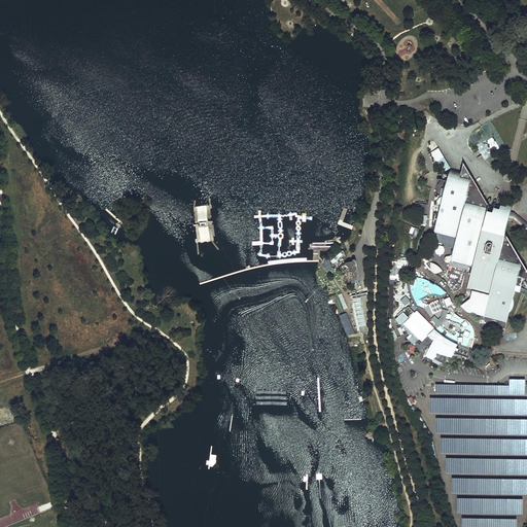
[(493,153),(486,140),(477,145),(484,160),(493,153)]
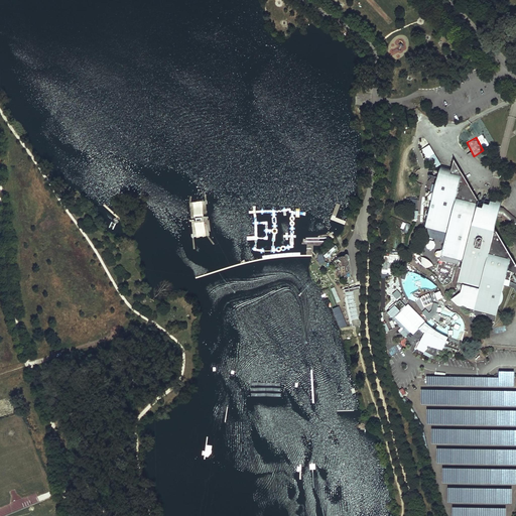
[(439,164),(429,146),(421,150),(432,168),(439,164)]
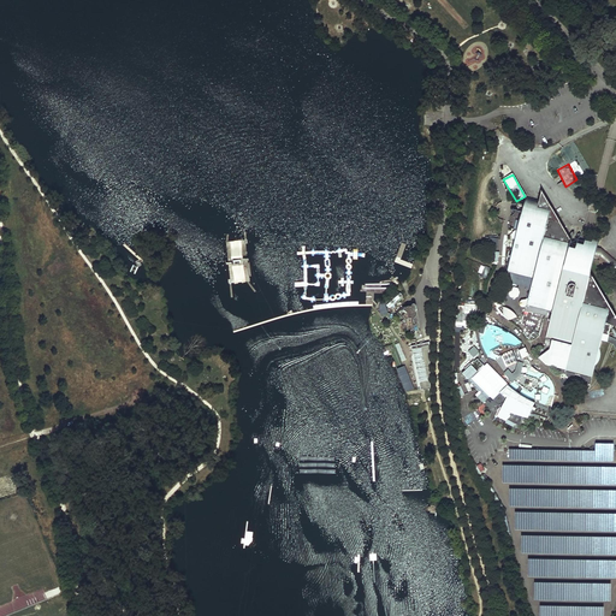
[(526,306),(552,312),(545,338),(572,345),(566,371),(592,378),(596,363),(597,362),(598,360),(599,356),(600,354),(600,351),(599,349),(603,337),(604,333),(609,335),(611,325),(615,325),(615,315),(590,272),(578,252),(573,250),(574,244),(542,190),(538,202),(526,199),(517,230),(515,230),(514,231),(513,232),(513,234),(511,235),(513,237),(514,238),(515,238),(507,272),(533,279),(526,306)]
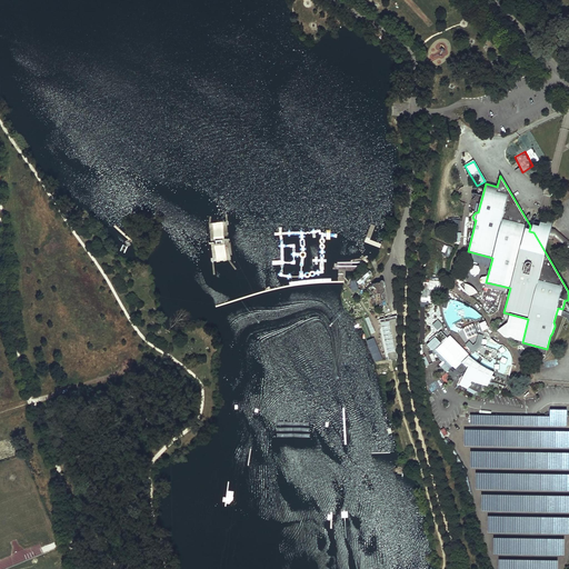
[(536,227),(533,232),(545,251),(550,232),(553,221),(548,220),(547,225),(541,223),(540,228),(538,228),(536,227)]
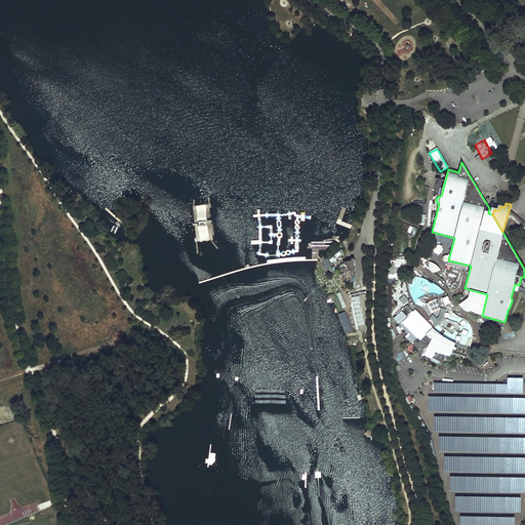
[(436,253),(443,251),(441,244),(434,247),(436,253)]
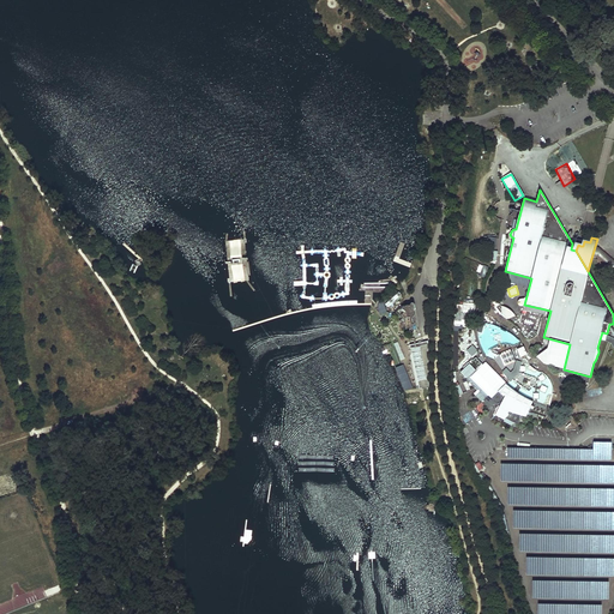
[(387,306),(401,294),(398,292),(385,304),(387,306)]
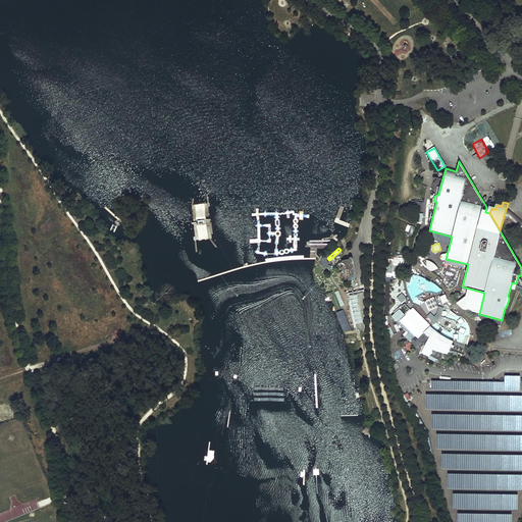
[(320,258),(323,267),(329,265),(325,256),(320,258)]
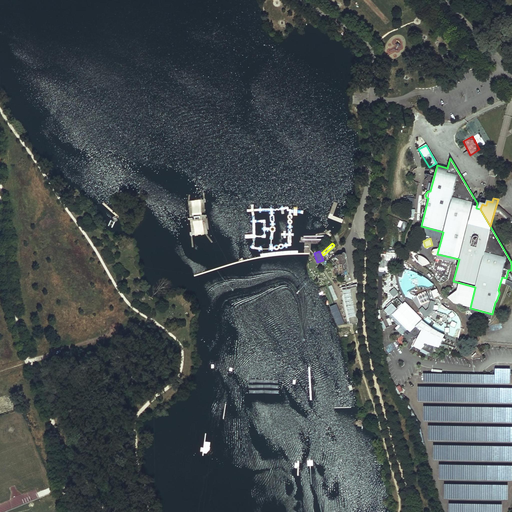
[(335,255),(332,261),(339,266),(339,269),(337,269),(338,274),(342,273),(343,276),(344,277),(345,277),(346,275),(346,273),(347,272),(345,259),(346,259),(347,258),(346,255),(346,253),(344,252),(343,253),(343,254),(343,256),(337,257),(337,255),(335,255)]
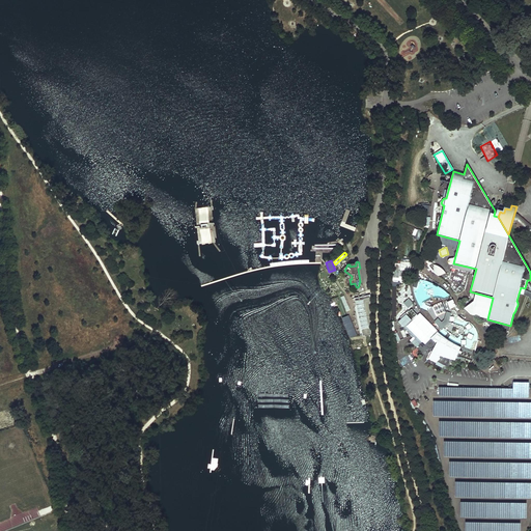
[(400,261),(399,270),(411,270),(411,261),(400,261)]
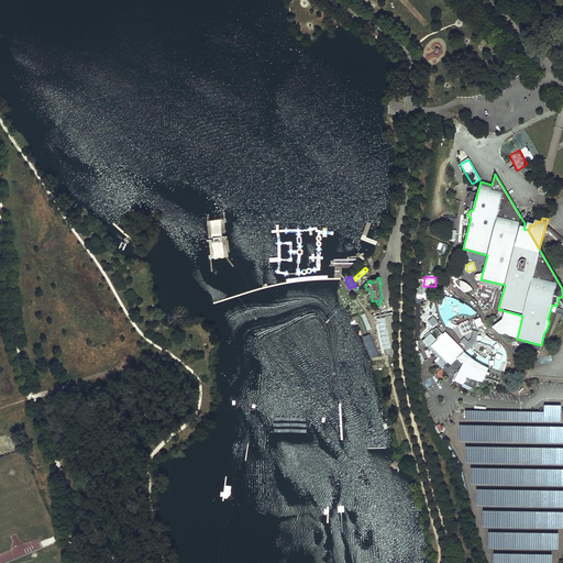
[(456,284),(464,294),(472,289),(463,278),(456,284)]
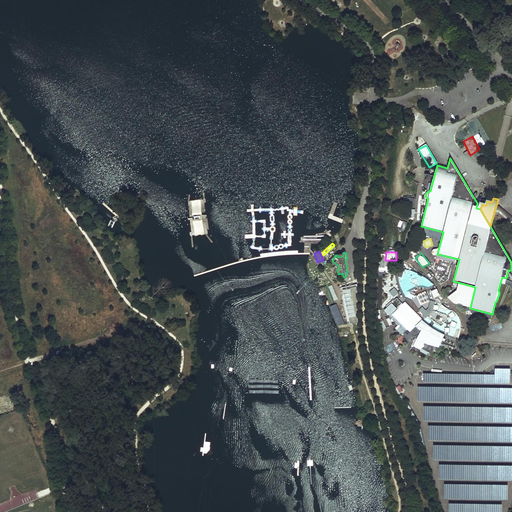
[(410,305),(417,313),(426,322),(435,329),(446,334),(457,338),(460,329),(461,322),(459,318),(457,313),(453,311),(448,309),(442,304),(440,300),(440,296),(438,292),(436,288),(434,284),(430,280),(423,276),(415,272),(405,269),(402,278),(399,279),(402,290),(406,298),(410,305)]
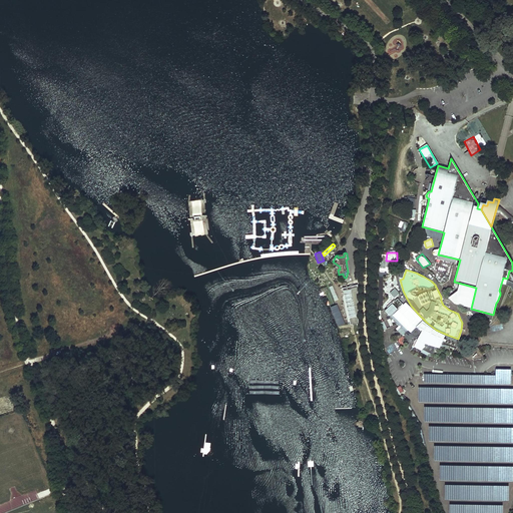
[(394,293),(393,285),(385,285),(385,293),(394,293)]
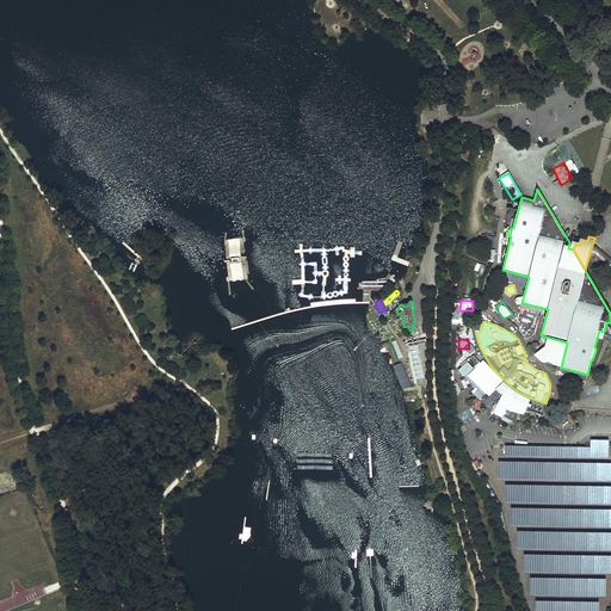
[(518,412),(520,401),(504,393),(499,402),(518,412)]
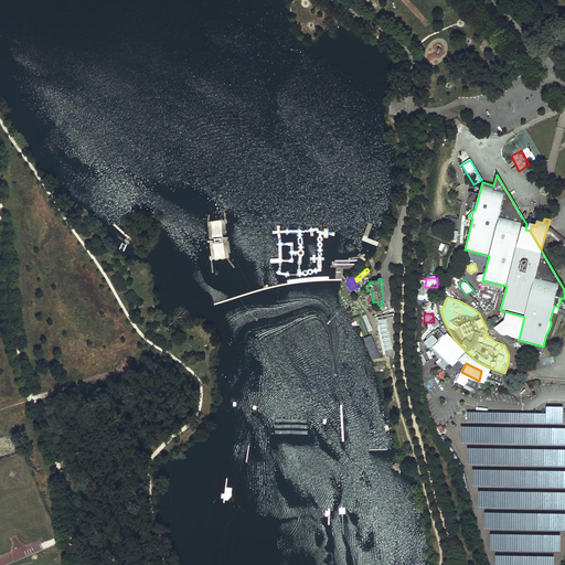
[(477,391),(479,381),(461,372),(460,374),(458,373),(455,381),(465,386),(465,384),(477,391)]
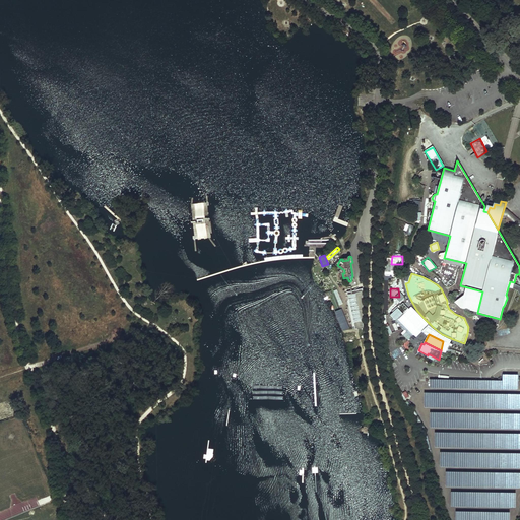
[(430,388),(519,390),(519,374),(503,374),(503,381),(430,379),(430,388)]
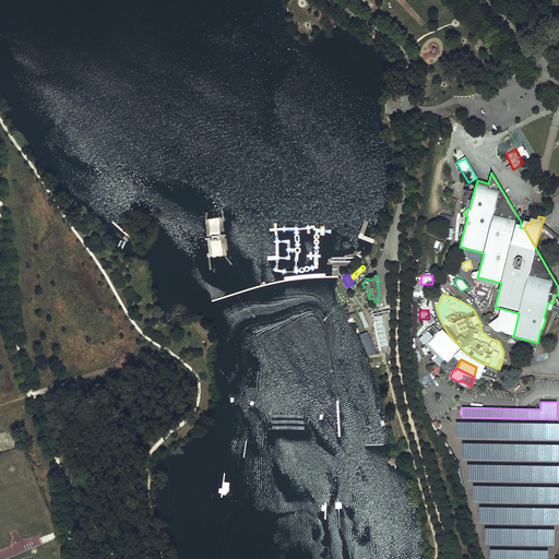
[(455,439),(558,440),(558,424),(456,421),(455,439)]
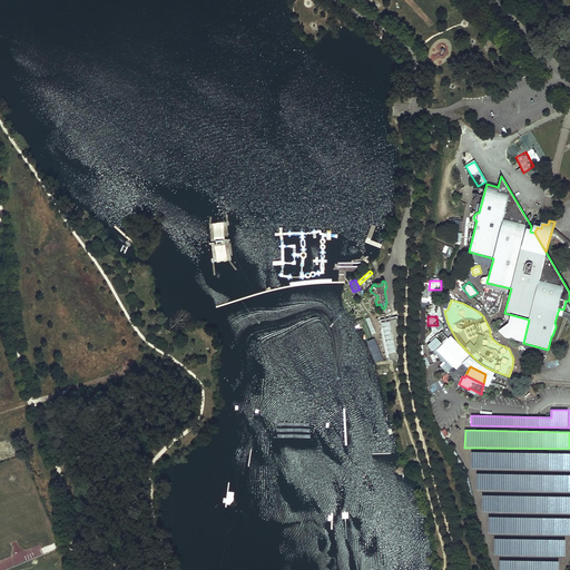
[(472,470),(569,470),(569,453),(472,453),(472,470)]
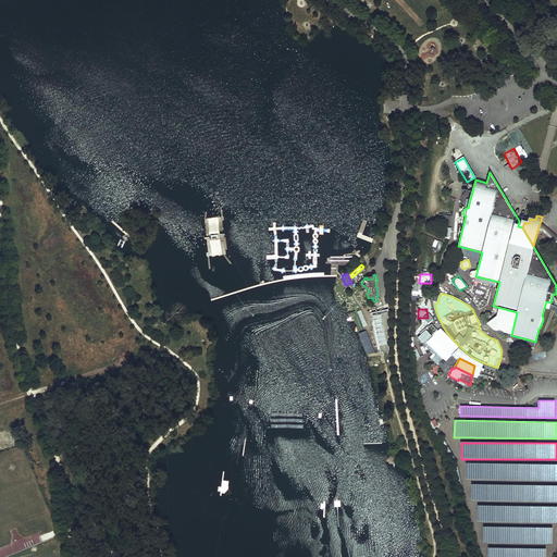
[(466,479),(556,480),(556,463),(466,462),(466,479)]
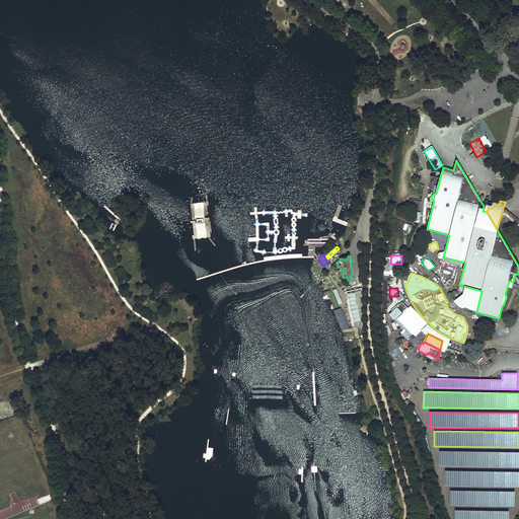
[(440,466),(518,467),(518,452),(440,451),(440,466)]
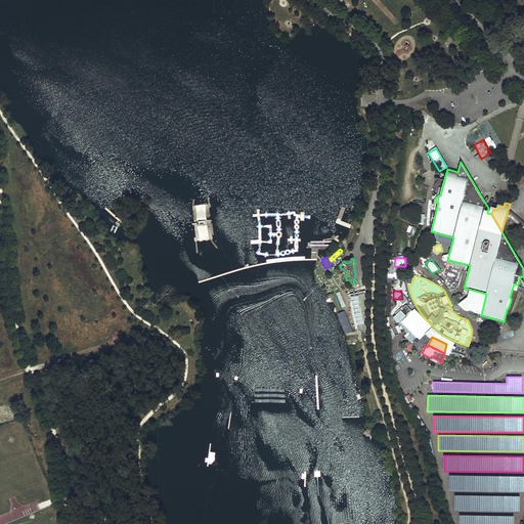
[(449,491),(523,491),(523,476),(449,476),(449,491)]
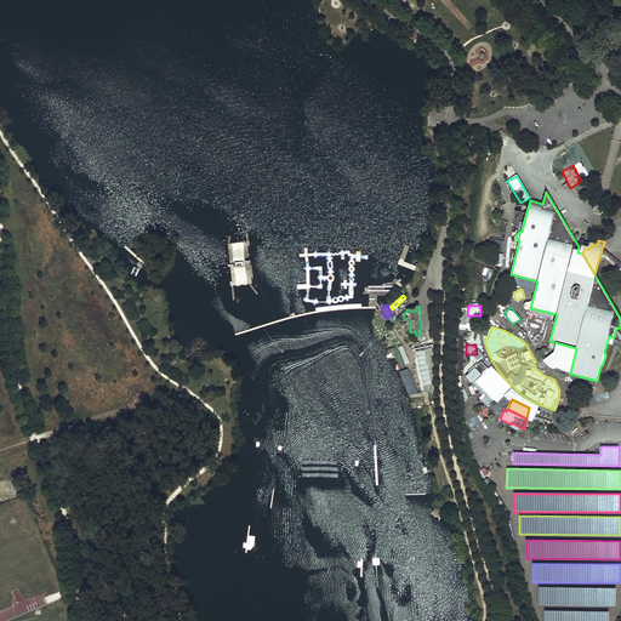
[(539,605),(616,607),(616,588),(539,587),(539,605)]
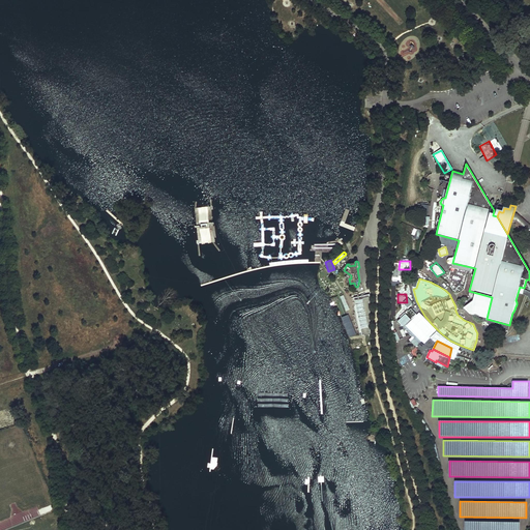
[(464,529),(520,529),(520,522),(465,521),(464,529)]
